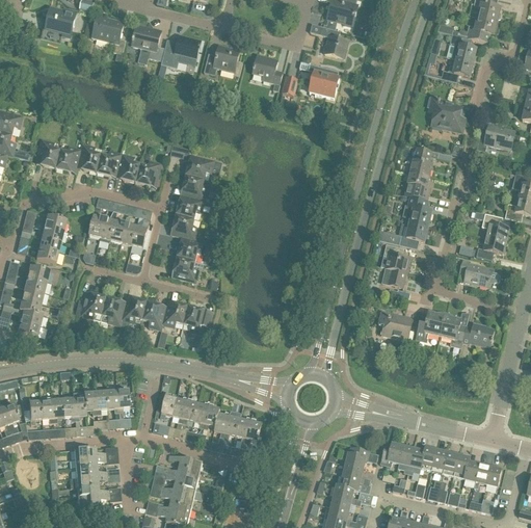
[(79,7),(91,10),(94,2),(85,0),(81,0),(79,7)]
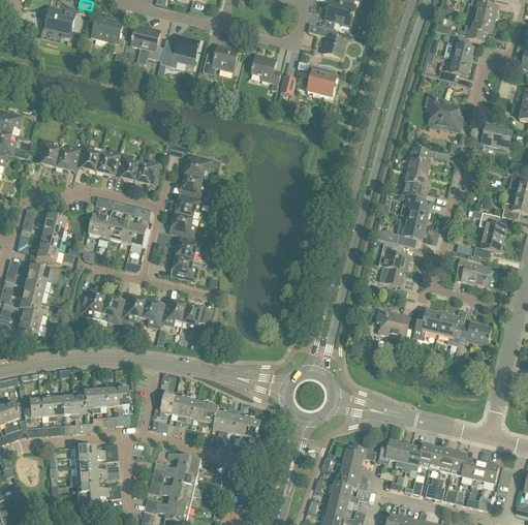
[(350,26),(351,21),(352,18),(351,17),(354,4),(337,0),(327,0),(330,1),(325,19),(342,23),(341,24),(350,26)]
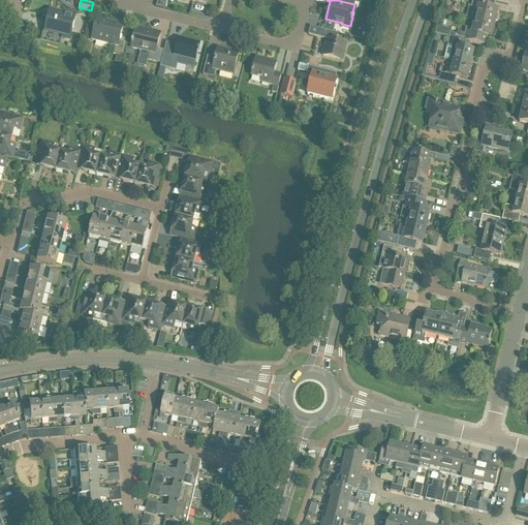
[(471,0),(470,5),(476,6),(474,16),(494,21),(495,18),(497,18),(498,12),(497,11),(498,7),(491,6),(492,3),(493,4),(494,0),(471,0)]
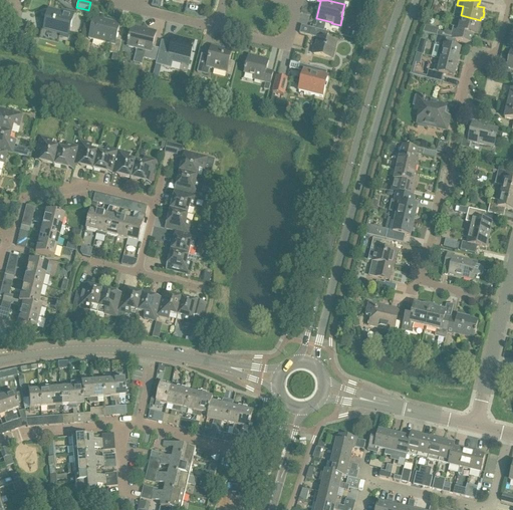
[(57,30),(67,32),(71,14),(48,8),(46,15),(43,15),(38,35),(57,39),(59,34),(57,33),(57,30)]
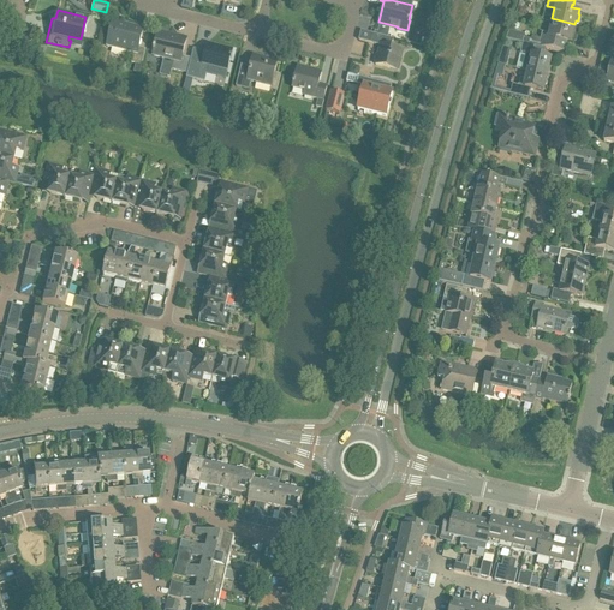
[(137,43),(142,24),(112,17),(106,43),(132,49),(130,59),(141,61),(145,46),(137,43)]
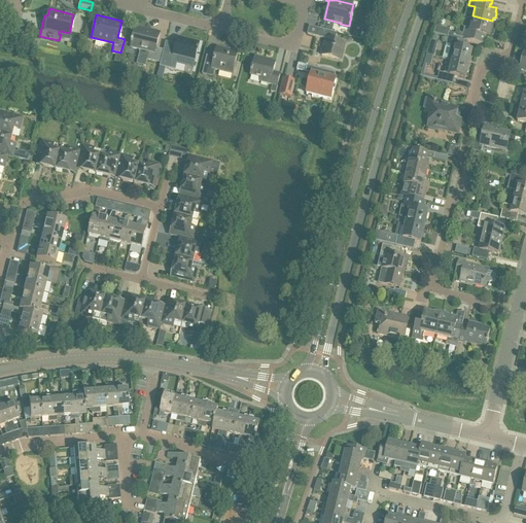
[(489,34),(492,21),(472,15),(469,26),(463,25),(462,30),(454,28),(454,30),(448,29),(447,33),(463,37),(467,38),(466,38),(482,41),(484,33),(489,34)]
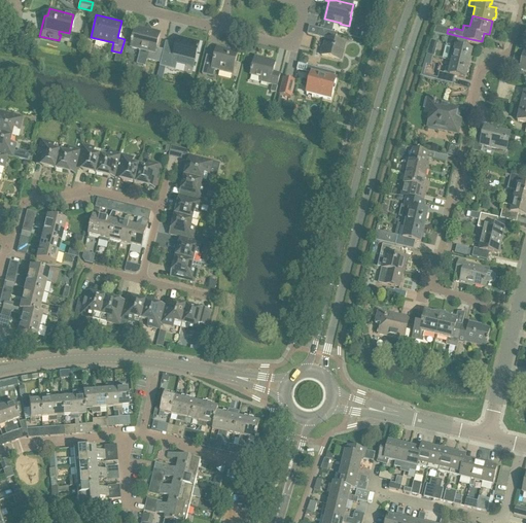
[(340,57),(344,40),(335,38),(337,30),(309,23),(307,31),(324,36),(321,53),(340,57)]
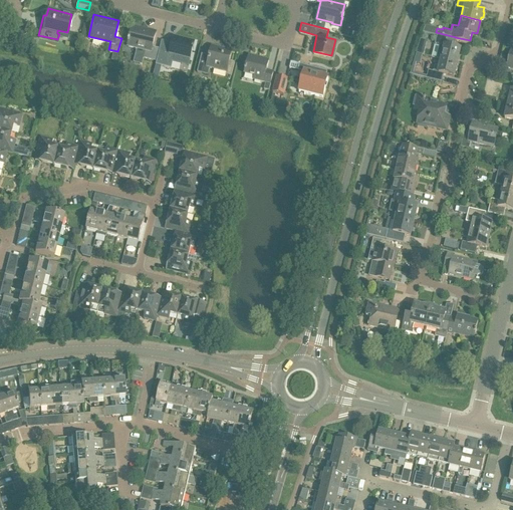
[(159,46),(152,44),(155,29),(132,23),(126,43),(143,47),(141,54),(156,58),(159,46)]
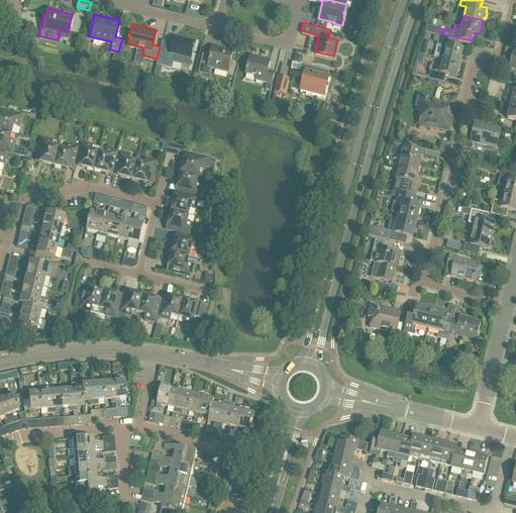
[(301,53),(309,55),(311,48),(307,47),(310,33),(306,32),(301,53)]
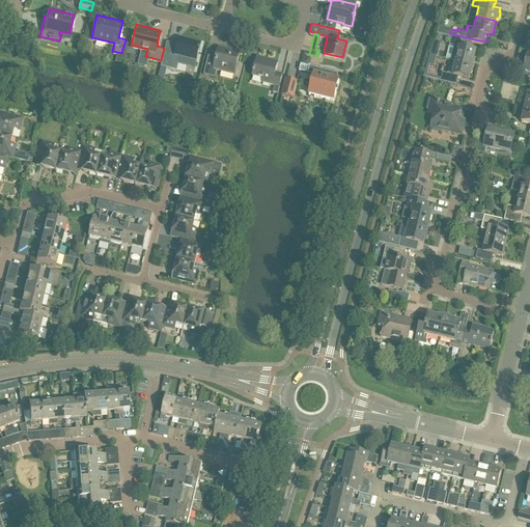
[(469,47),(470,38),(471,38),(467,37),(450,33),(448,42),(453,44),(450,57),(455,58),(471,62),(475,48),(469,47)]
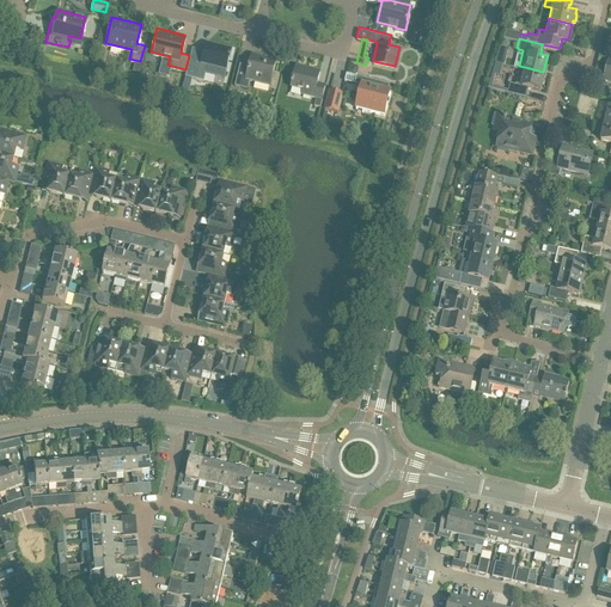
[(185,69),(184,73),(202,78),(205,69),(217,73),(218,66),(225,67),(230,47),(221,46),(221,44),(206,41),(202,51),(190,49),(189,55),(185,69)]
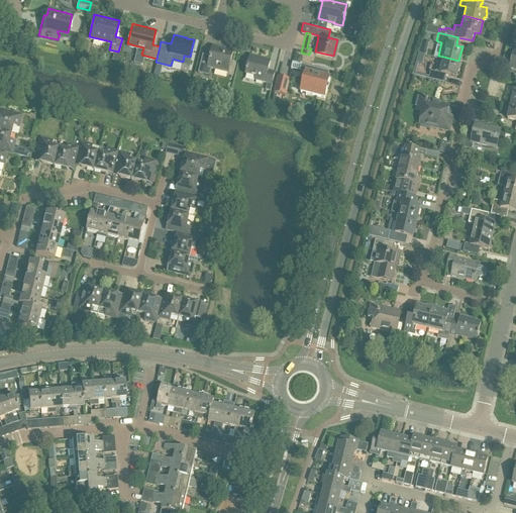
[(212,43),(209,54),(202,52),(198,70),(208,72),(210,65),(227,70),(226,73),(231,74),(235,60),(229,59),(231,49),(212,43)]
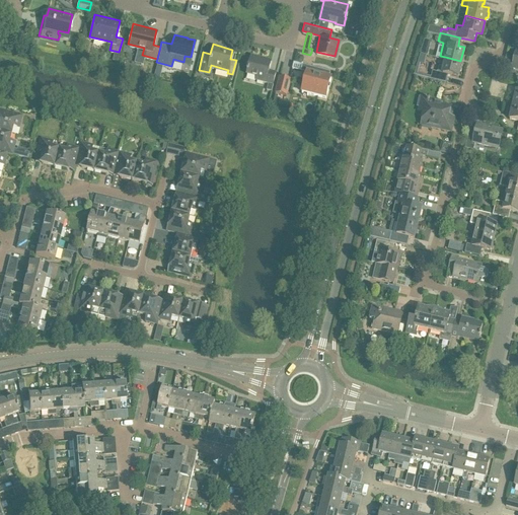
[(250,54),(245,72),(255,74),(254,78),(267,81),(265,86),(271,88),(273,82),(276,69),(268,67),(270,59),(250,54)]
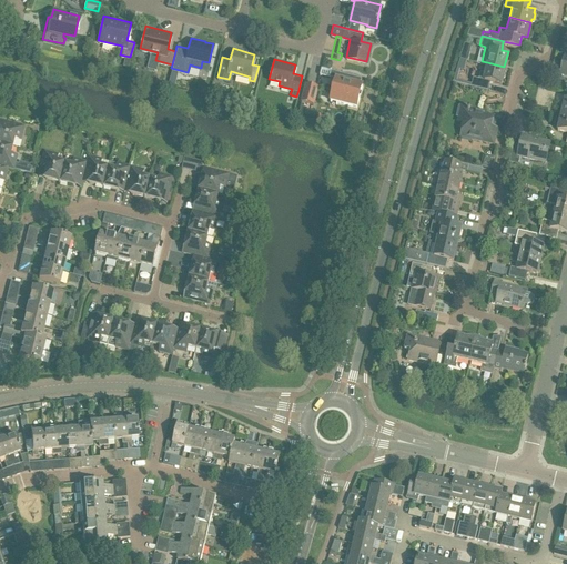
[(500,81),(504,67),(487,62),(483,77),(473,74),(471,83),(487,88),(489,79),(500,81)]
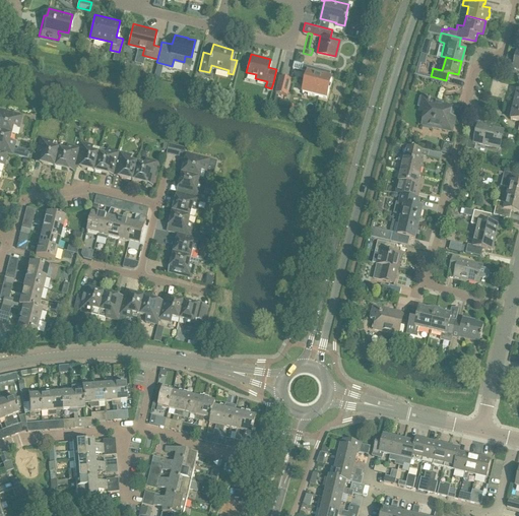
[(302,62),(300,68),(306,70),(301,89),(325,94),(330,75),(328,75),(330,69),(302,62)]
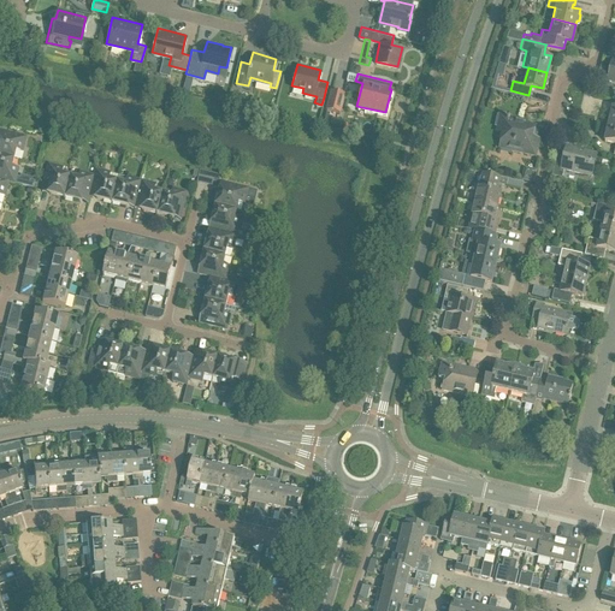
[(331,88),(326,107),(339,110),(344,92),(331,88)]
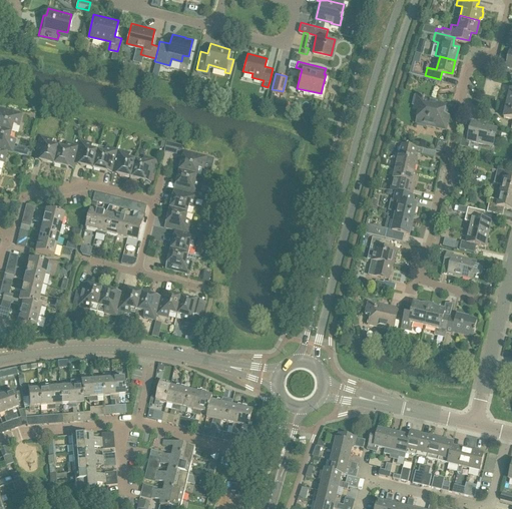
[(445,127),(448,114),(442,113),(445,103),(430,99),(430,97),(416,93),(413,107),(419,108),(416,117),(427,119),(426,123),(445,127)]
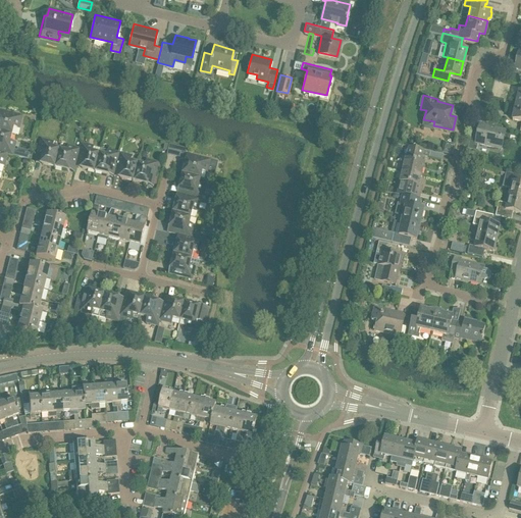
[(520,104),(515,103),(511,117),(520,119),(518,127),(520,127),(520,104)]
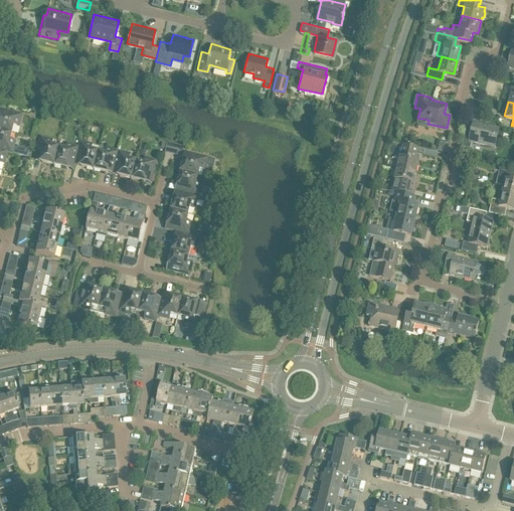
[(18,124),(21,112),(0,106),(0,127),(11,130),(12,123),(18,124)]
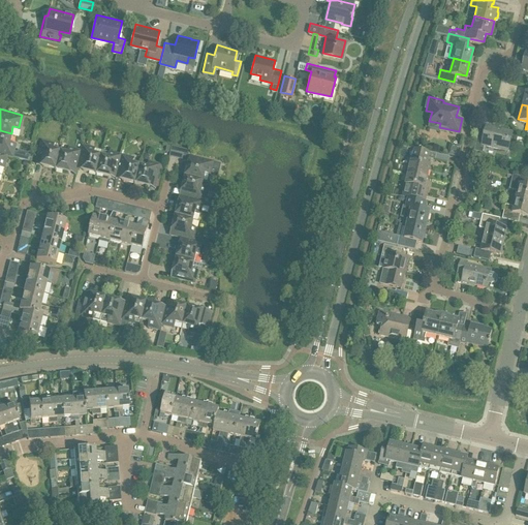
[(505,148),(509,129),(488,124),(485,133),(477,132),(473,148),(482,150),(484,143),(505,148)]
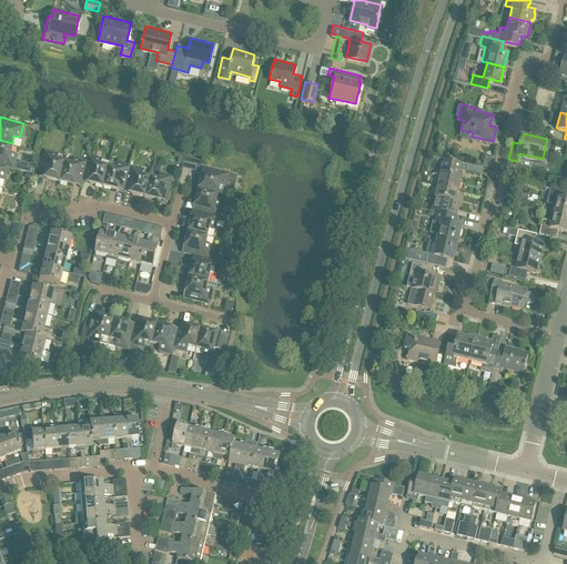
[(10,151),(12,143),(0,140),(0,162),(7,164),(7,165),(12,167),(16,153),(10,151)]
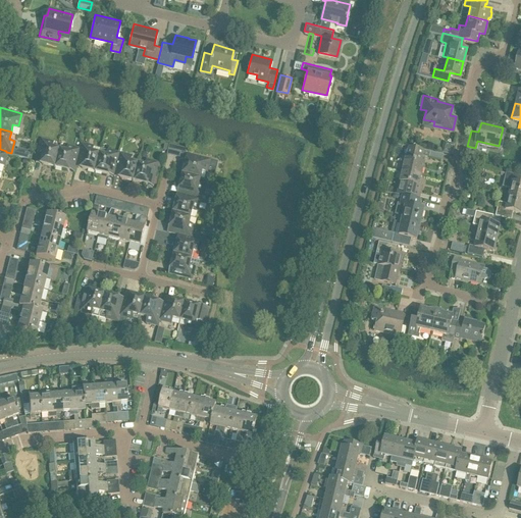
[(54,164),(58,147),(51,145),(52,140),(40,137),(35,159),(54,164)]
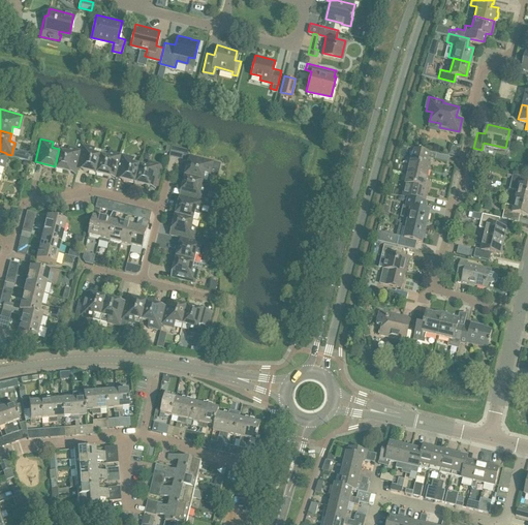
[(95,171),(99,153),(92,151),(93,146),(81,143),(80,148),(81,148),(75,166),(76,166),(95,171)]
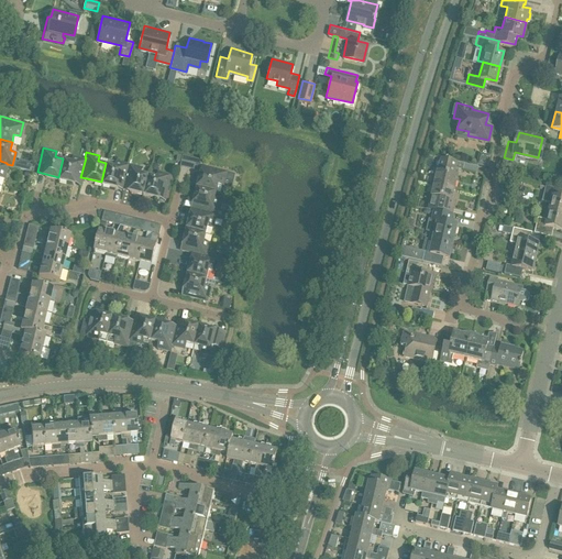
[(478,153),(476,162),(486,165),(488,155),(478,153)]
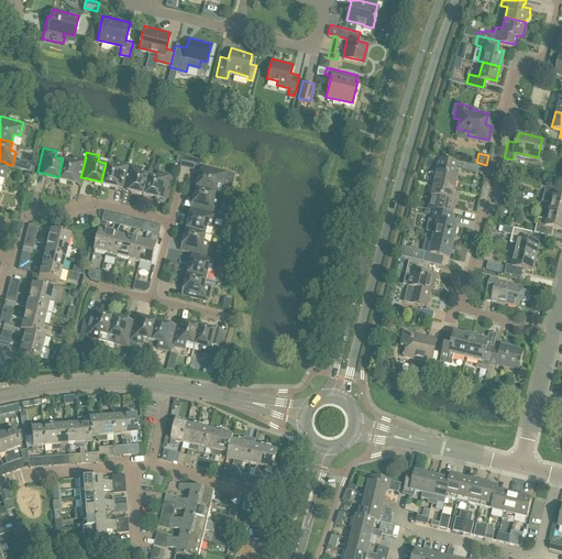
[(86,157),(85,157),(73,154),(72,161),(63,159),(58,177),(79,183),(81,177),(80,177),(86,157)]
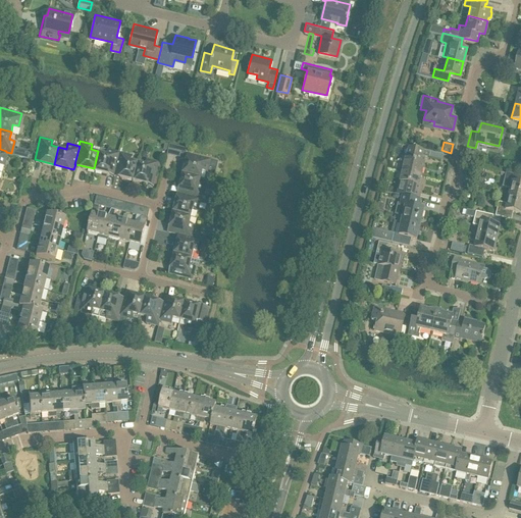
[(406,156),(403,167),(421,171),(424,160),(420,159),(421,154),(428,155),(429,149),(409,144),(406,156)]
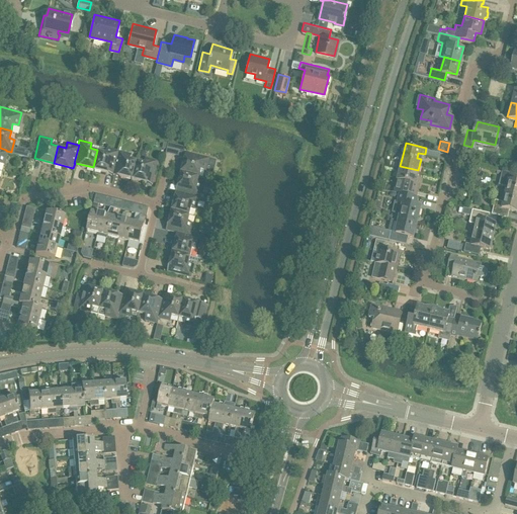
[(112,172),(117,150),(106,147),(105,152),(97,150),(93,167),(112,172)]
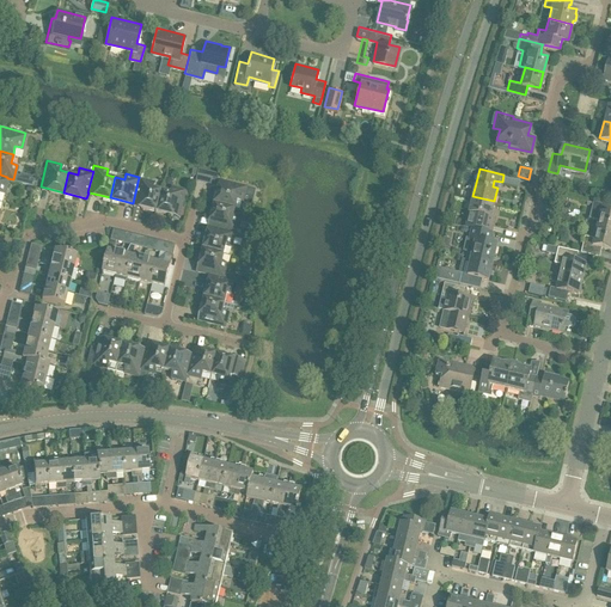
[(156,209),(160,189),(152,186),(153,181),(139,177),(133,203),(156,209)]
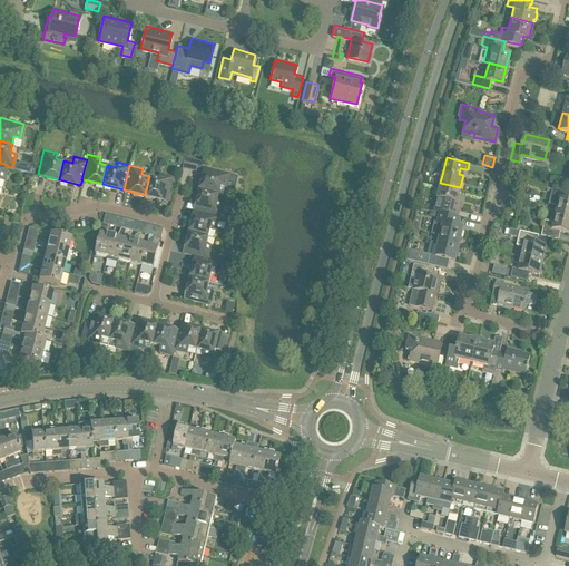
[(234,186),(236,175),(228,173),(228,172),(204,166),(198,187),(217,192),(219,184),(225,185),(226,184),(234,186)]
